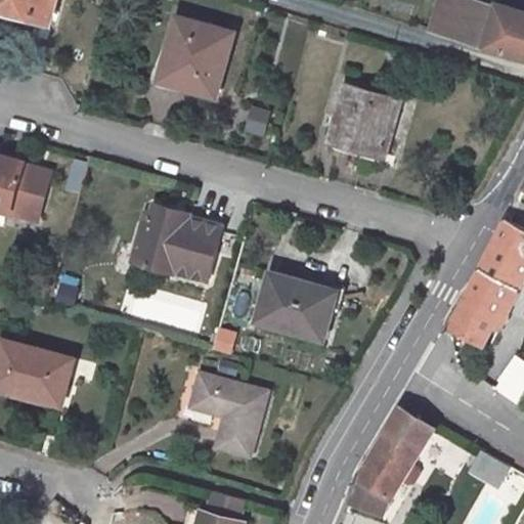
[(31,11),(55,18),(60,0),(0,0),(0,7),(30,16),(31,11)]
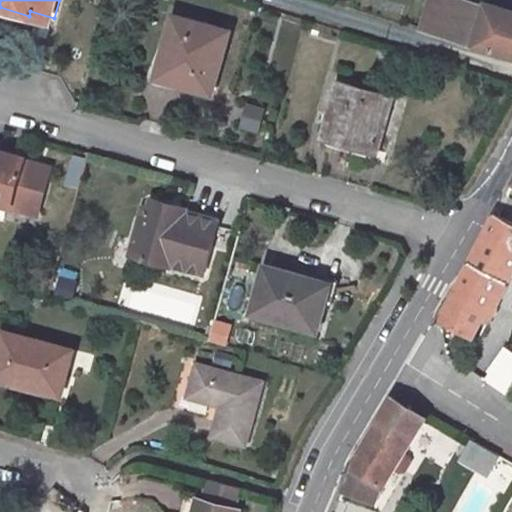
[(471,44),(484,1),(479,0),(430,0),(421,29),(471,44)]
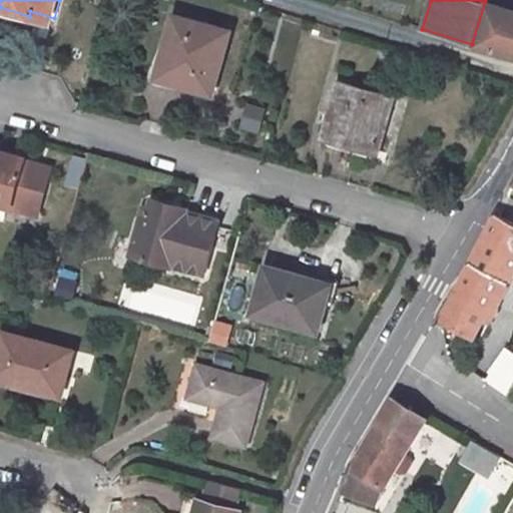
[(512,56),(512,9),(485,1),(472,44),(512,56)]
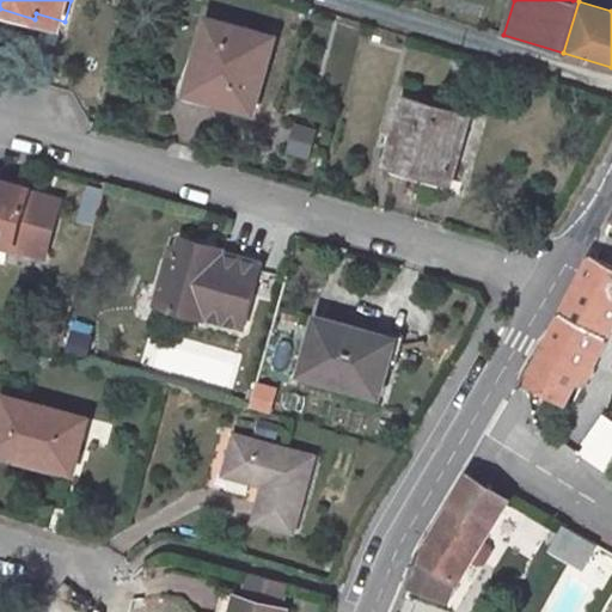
[(262,105),(282,34),(218,16),(197,86),(262,105)]
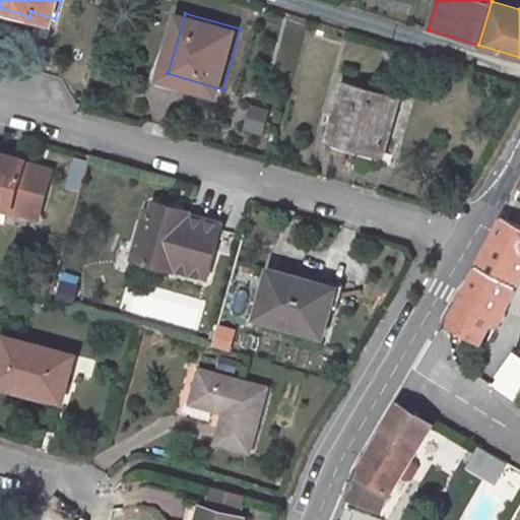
[(386,153),(402,101),(349,83),(332,137),(386,153)]
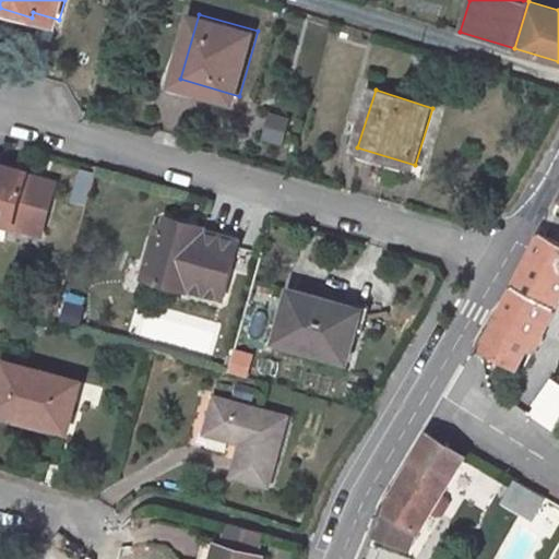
[(261,141),(283,144),(288,116),(266,113),(261,141)]
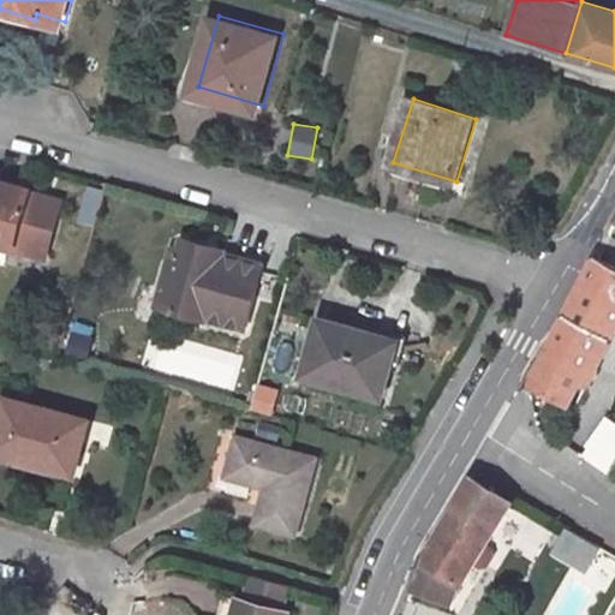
[(0,243),(31,252),(46,199),(0,186),(0,243)]
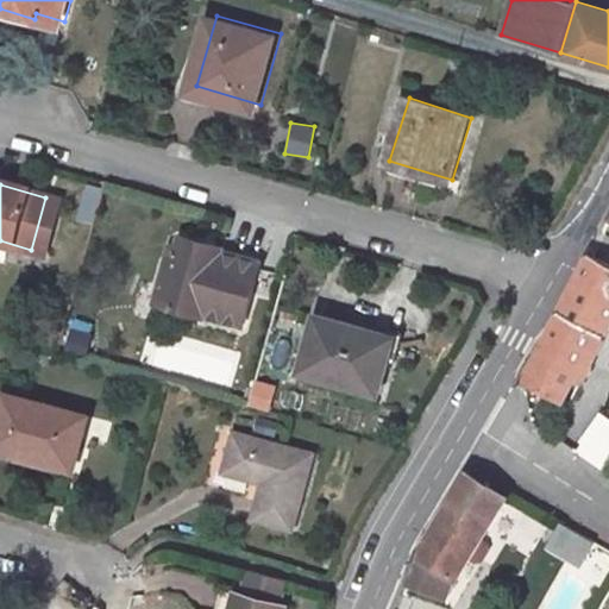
[(169,308),(220,322),(220,320),(259,331),(276,271),(232,259),(234,252),(200,243),(196,252),(189,250),(184,267),(181,265),(169,308)]
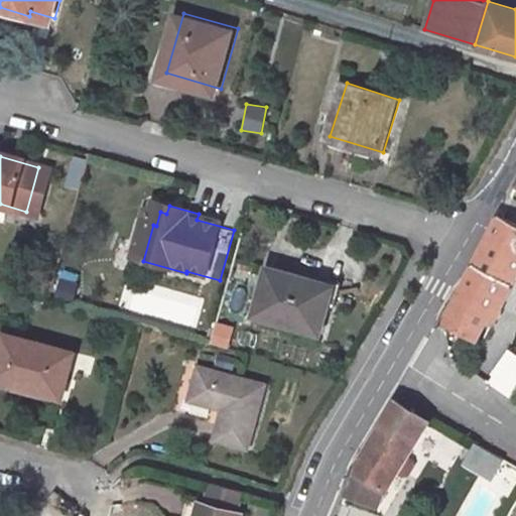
[(515,225),(501,217),(444,321),(478,340),(491,317),(494,318),(515,277),(515,225)]
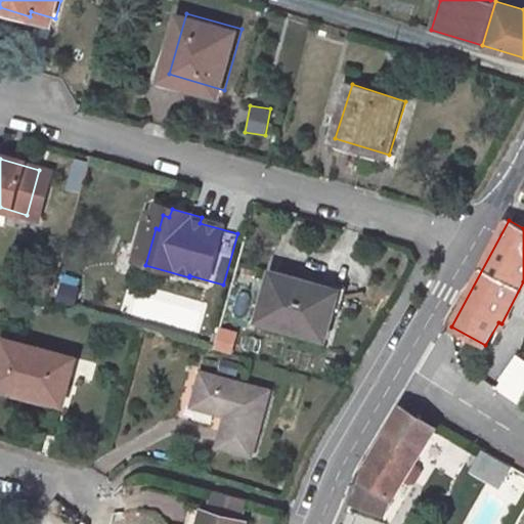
[(341,342),(354,295),(289,276),(276,324),(341,342)]
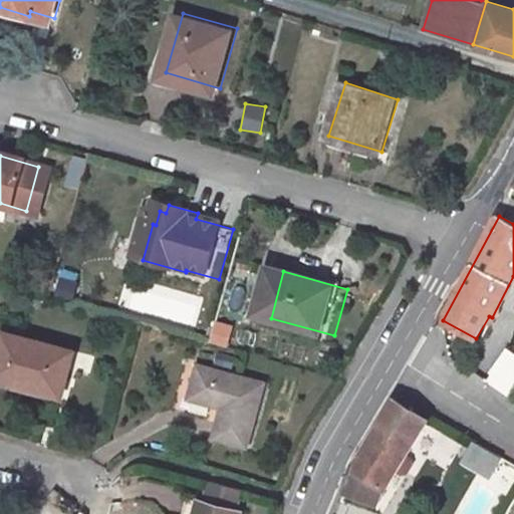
[(203,298),(125,276),(116,307),(194,329),(203,298)]
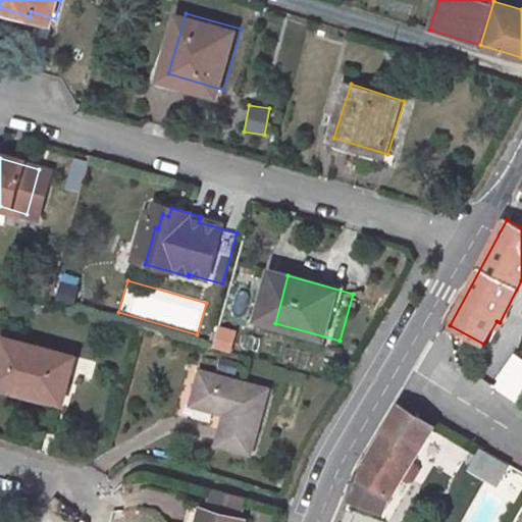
[(7,336),(0,361),(0,385),(64,404),(76,357),(7,336)]
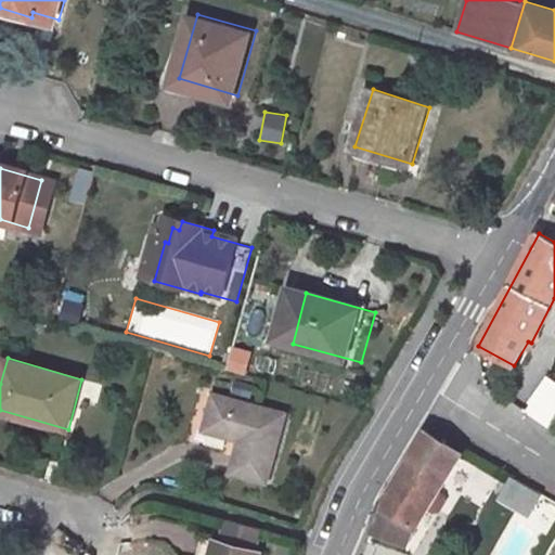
[(554,421),(554,381),(546,375),(528,402),(554,421)]
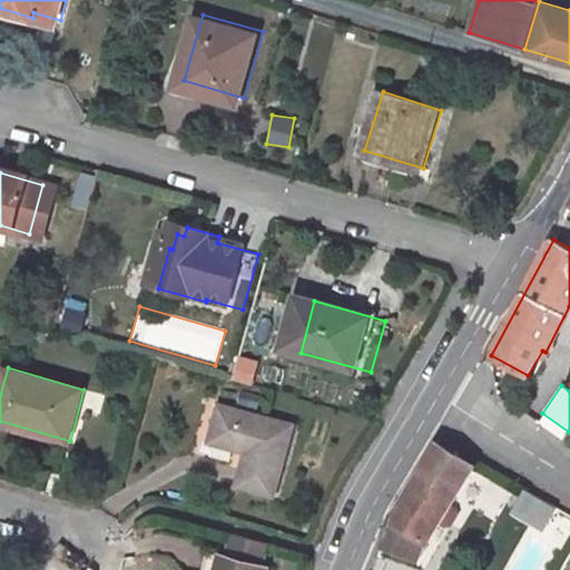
[(243,389),(238,403),(258,409),(263,393),(243,389)]
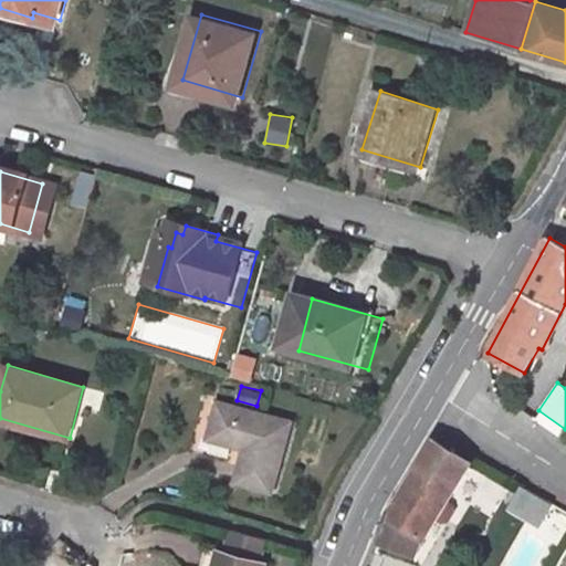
[(273,492),(293,422),(219,402),(208,439),(245,449),(237,482),(273,492)]
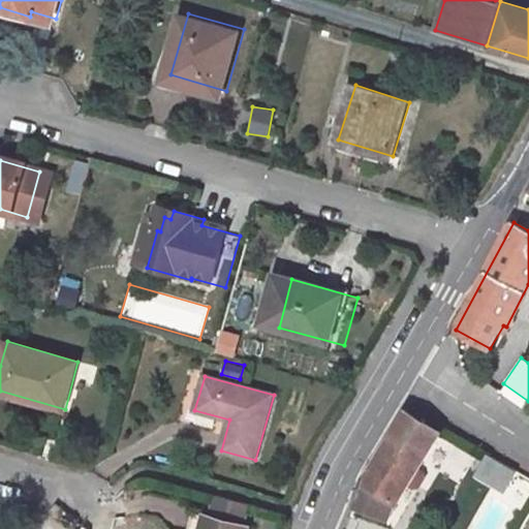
[(442,432),(408,409),(376,463),(361,491),(354,507),(378,514),(384,497),(398,504),(442,432)]
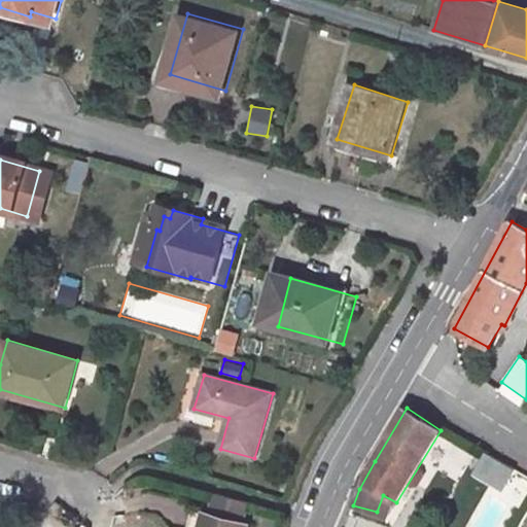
[(490,452),(478,472),(503,488),(515,466),(490,452)]
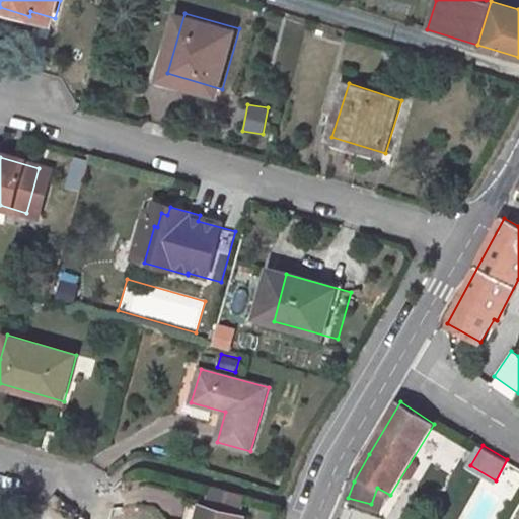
[(208,507),(203,506),(199,518),(244,518),(245,517),(240,516),(246,496),(213,487),(208,507)]
